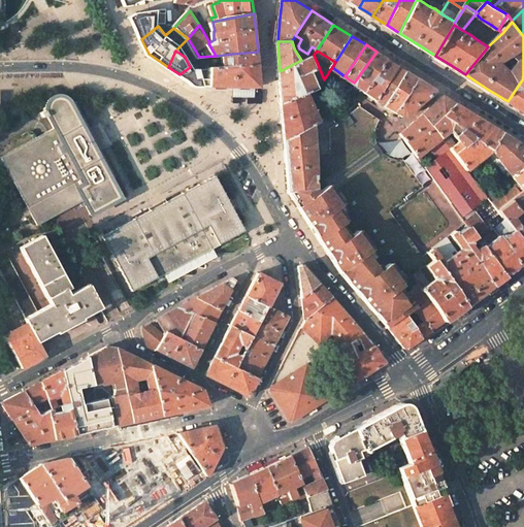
[(225,65),(211,67),(211,78),(211,86),(261,87),(258,52),(233,54),(234,64),(225,65)]
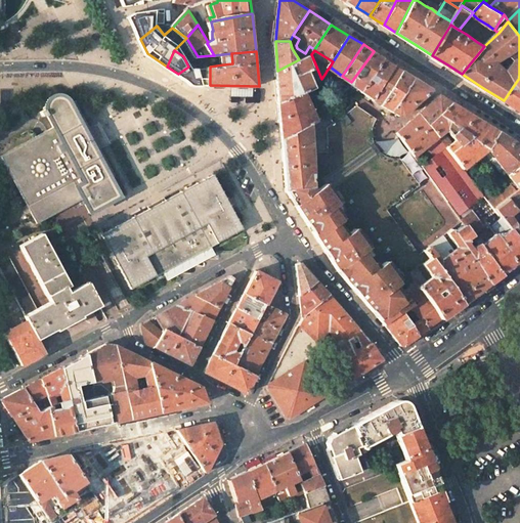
[(379,54),(374,51),(351,82),(364,90),(384,58),(379,54)]
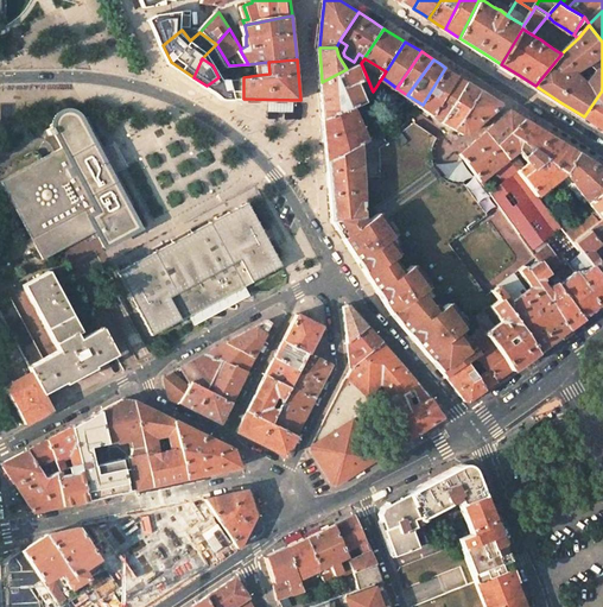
[(268,62),(258,63),(259,75),(270,74),(268,62)]
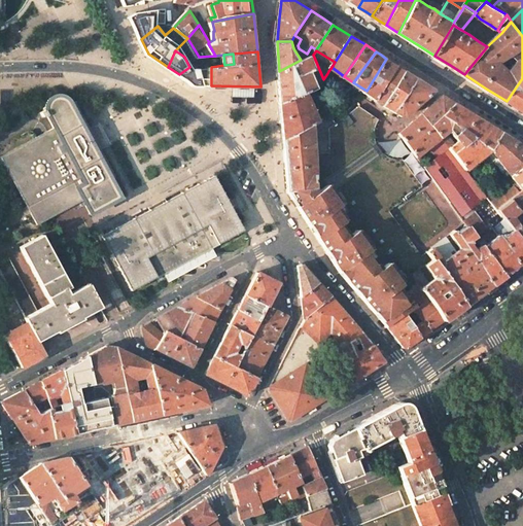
[(189,67),(179,74),(188,80),(206,69),(211,67),(224,65),(223,55),(215,56),(199,57),(189,67)]
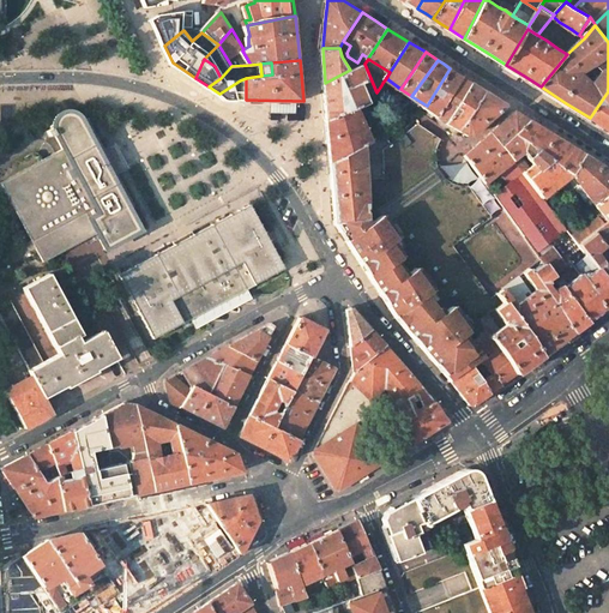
[(365,64),(350,70),(325,83),(327,101),(329,118),(363,106),(371,103),(369,98),(377,92),(365,64)]
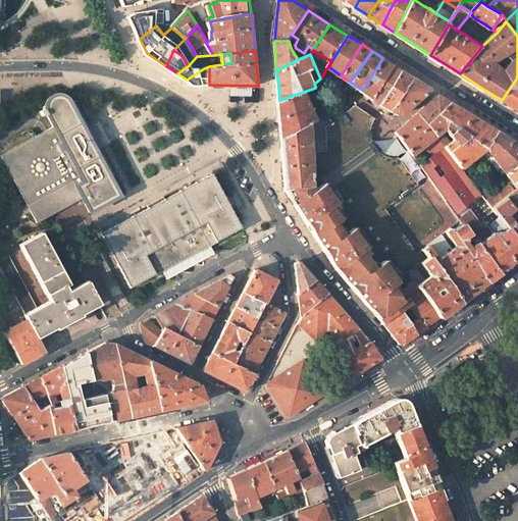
[(389,61),(382,58),(363,90),(373,98),(394,64),(389,61)]
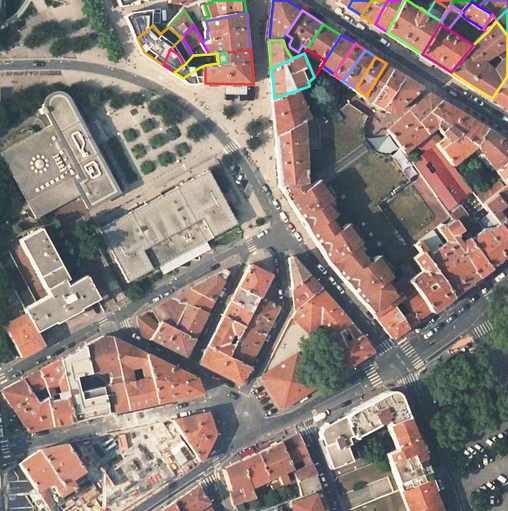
[(386,63),(366,96),(373,101),(394,68),(390,66),(386,63)]
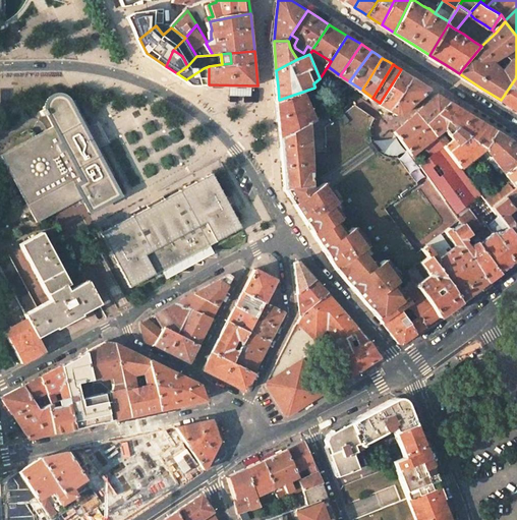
[(204,68),(186,79),(192,84),(200,84),(200,80),(209,77),(209,66),(204,68)]
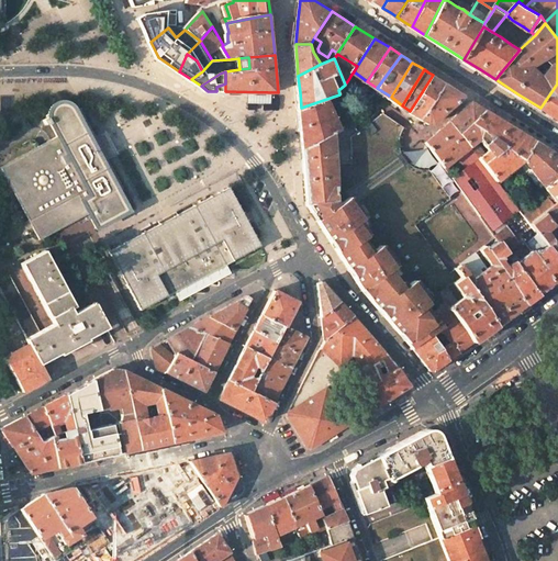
[(433,75),(410,111),(422,118),(446,83),(439,79),(433,75)]
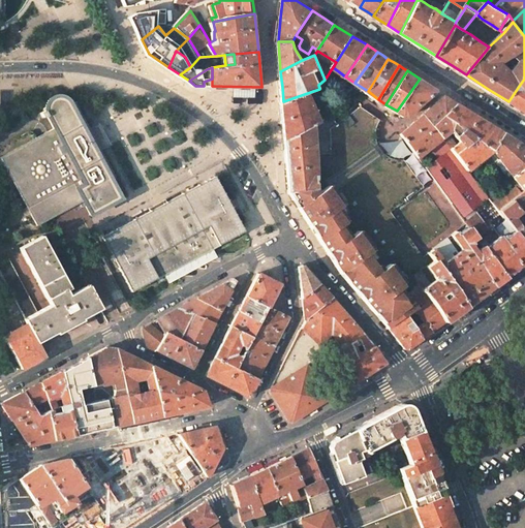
[(420,79),(397,111),(405,116),(407,116),(409,116),(409,115),(410,115),(438,91),(437,90),(430,85),(420,79)]
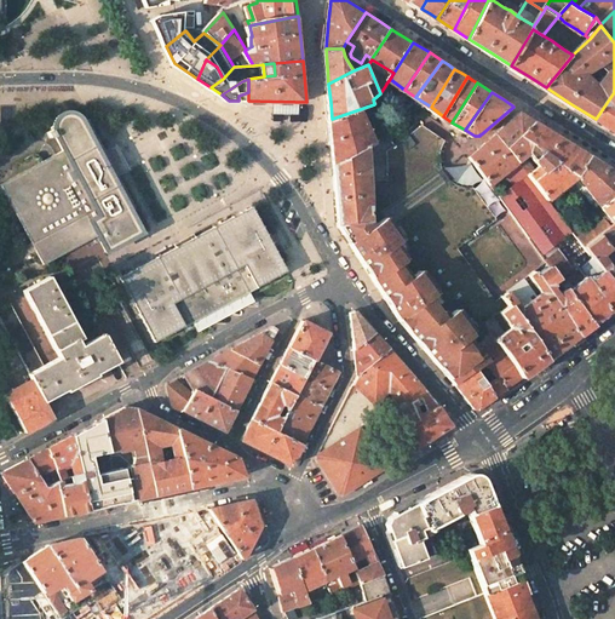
[(614,92),(596,119),(614,130),(614,92)]
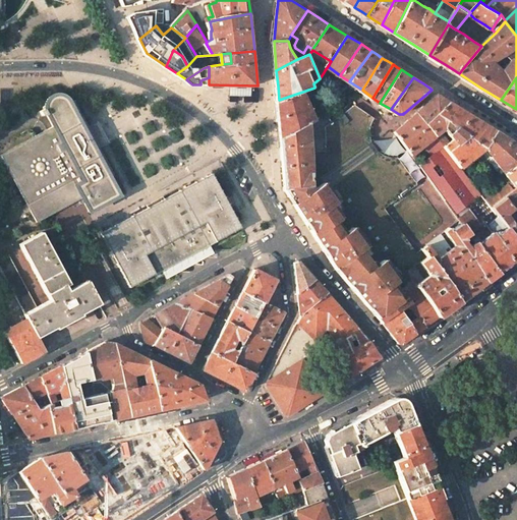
[(317,93),(314,88),(308,90),(311,98),(317,109),(322,119),(328,116),(324,108),(317,93)]
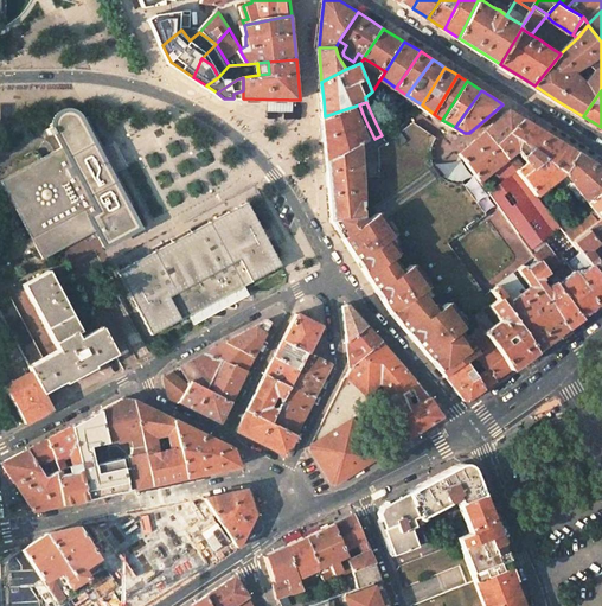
[(363,114),(359,104),(325,116),(327,139),(328,160),(362,145),(369,142),(375,139),(369,127),(365,129),(359,115),(363,114)]
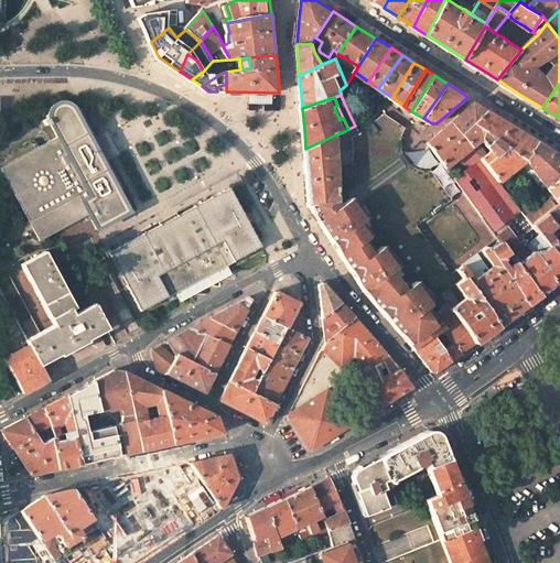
[(61,136),(56,139),(3,166),(43,239),(93,213),(100,228),(133,210),(132,209),(107,161),(95,139),(78,108),(76,105),(73,103),(68,101),(66,101),(63,101),(58,104),(55,106),(54,108),(53,111),(52,115),(52,116),(61,136)]
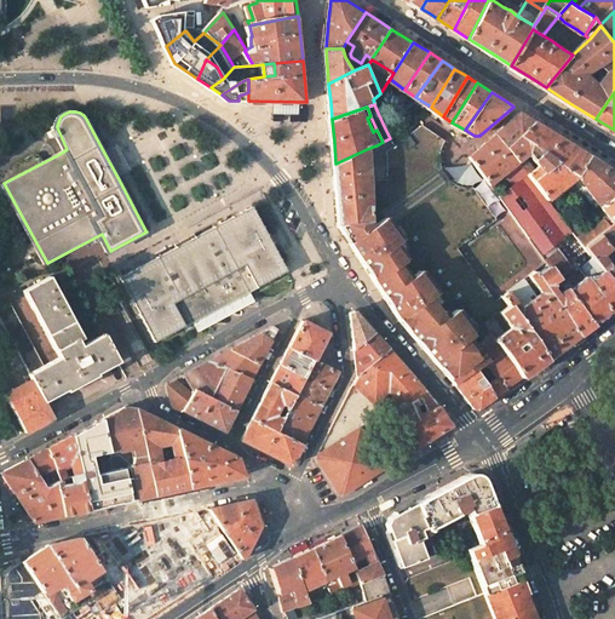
[(523,112),(499,133),(509,147),(536,120),(530,116),(526,113),(523,112)]
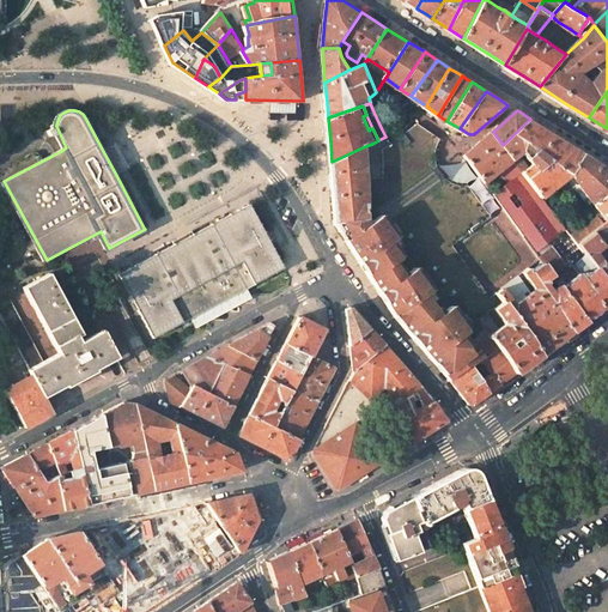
[(558,137),(530,119),(503,145),(515,159),(526,173),(530,177),(545,197),(563,182),(565,181),(572,176),(587,153),(558,137)]
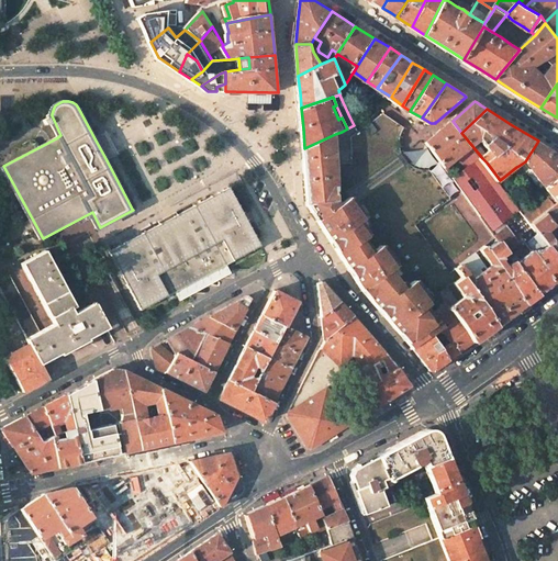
[(452,272),(416,224),(453,199),(431,168),(424,168),(420,167),(412,163),(406,156),(403,148),(402,139),(404,131),(406,126),(387,113),(369,126),(371,130),(364,135),(356,123),(354,125),(347,128),(342,132),(344,163),(337,163),(338,186),(338,199),(309,203),(314,213),(319,219),(327,233),(359,280),(366,290),(400,329),(415,347),(433,335),(446,325),(436,310),(446,302),(448,301),(448,298),(445,292),(452,287),(457,282),(465,277),(459,269),(460,269),(459,268),(452,272)]
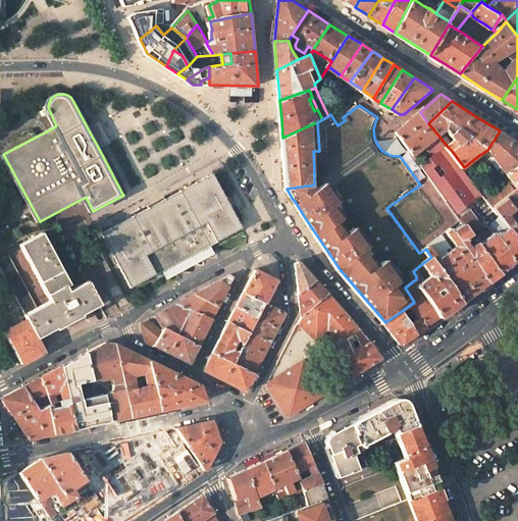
[(428,123),(420,112),(399,132),(416,155),(427,145),(438,136),(428,123)]
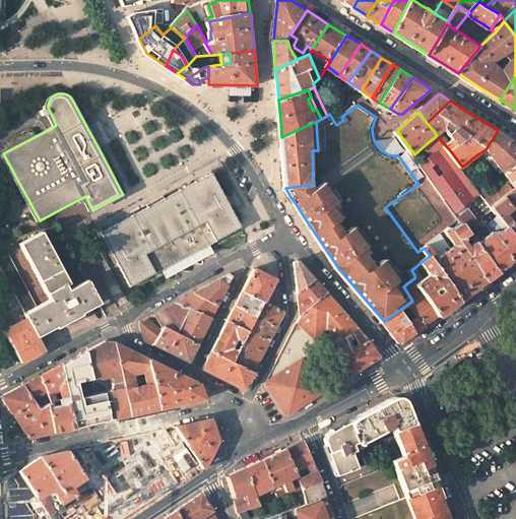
[(100,121),(87,128),(99,148),(111,142),(100,121)]
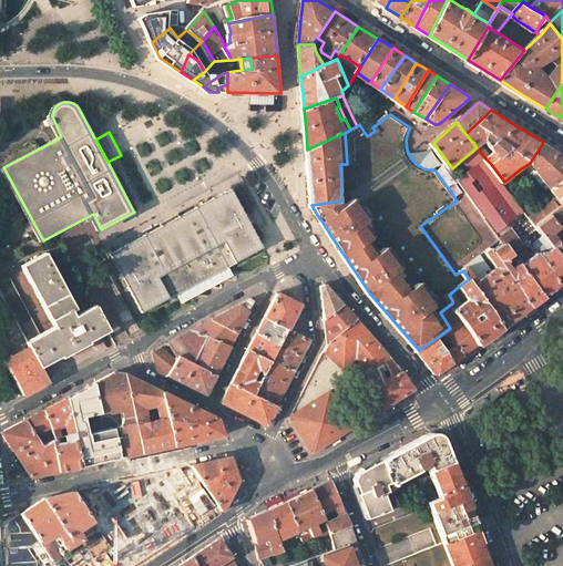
[(341,187),(340,164),(340,155),(338,135),(307,150),(309,177),(311,205),(341,201),(341,187)]
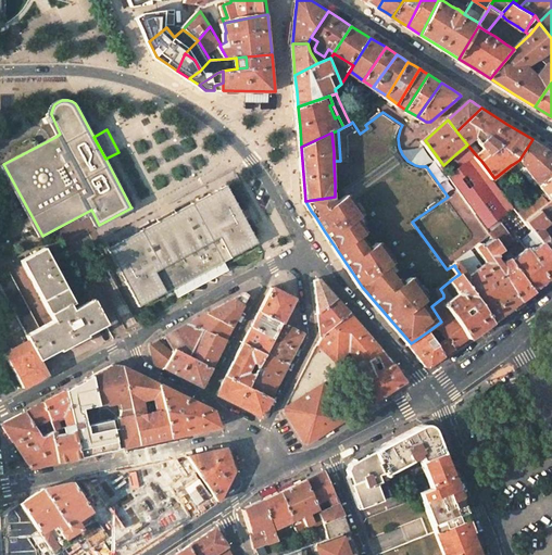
[(522,167),(530,177),(539,187),(551,178),(551,172),(550,171),(551,169),(551,151),(549,150),(532,139),(519,160),(522,167)]
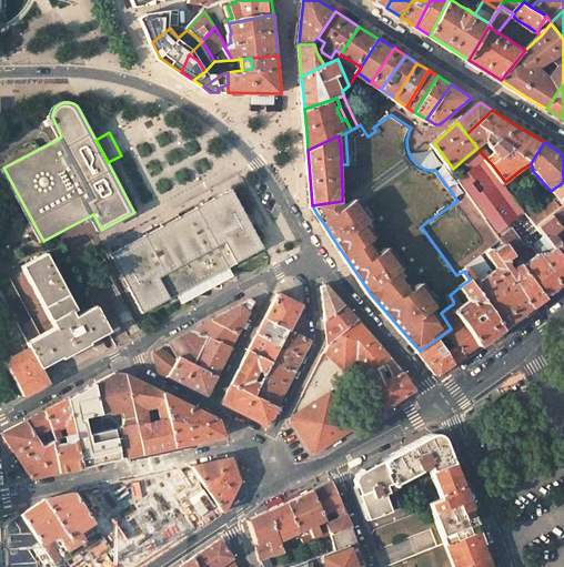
[(487,160),(477,148),(465,158),(475,170),(479,174),(487,168),(482,164),(487,160)]
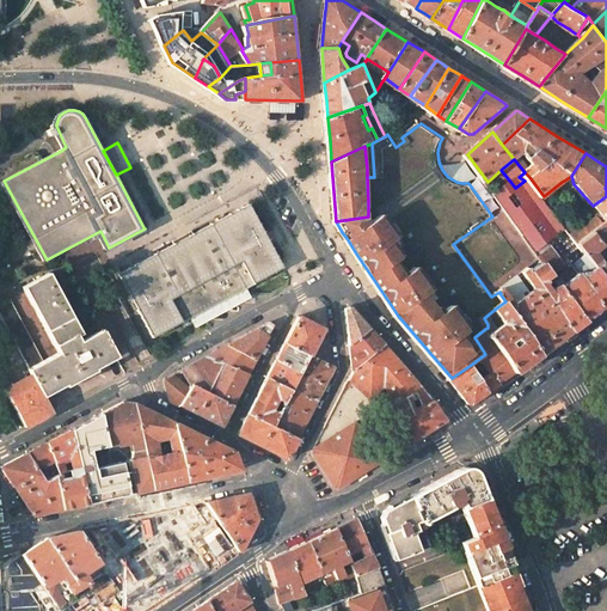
[(574,184),(571,176),(564,181),(566,185),(565,187),(566,189),(574,184)]
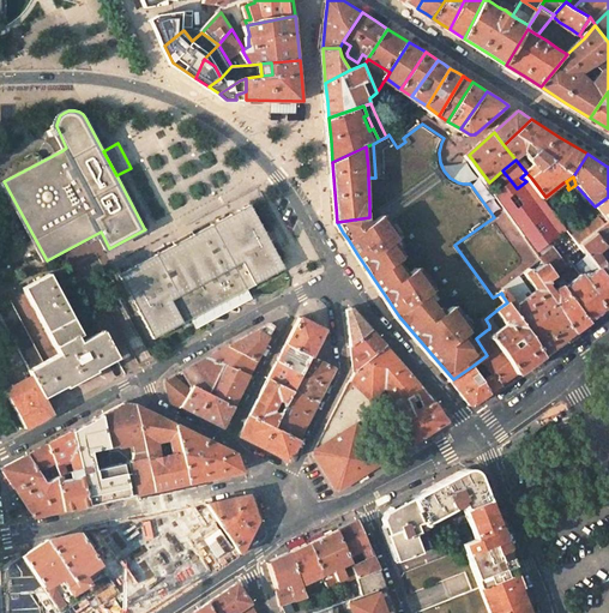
[(546,197),(531,178),(526,181),(548,212),(555,208),(546,197)]
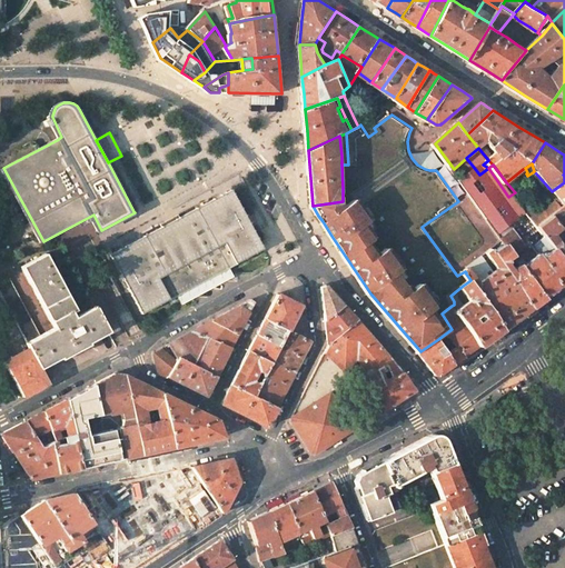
[(508,197),(488,168),(479,175),(476,178),(497,206),(508,197)]
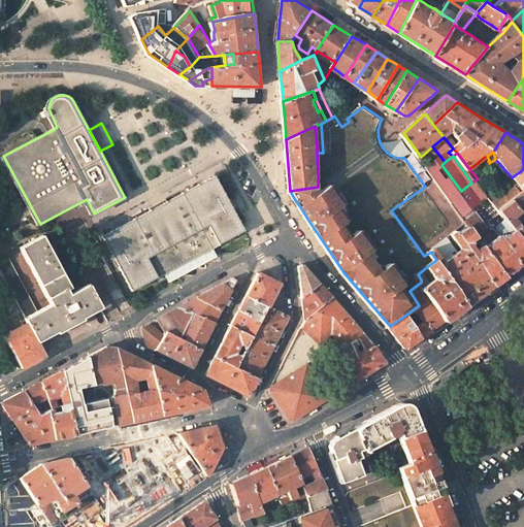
[(503,168),(495,159),(489,163),(496,172),(503,168)]
